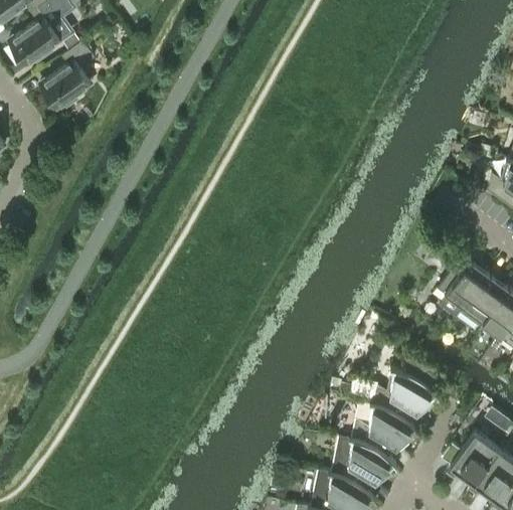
[(54,0),(53,0),(0,0),(0,22),(26,5),(33,15),(54,0)]
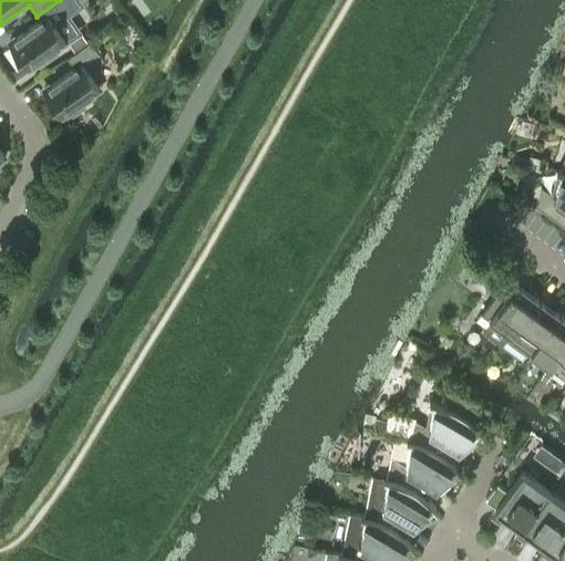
[(55,53),(80,35),(68,19),(82,9),(75,0),(59,0),(60,0),(37,17),(42,24),(11,48),(29,72),(39,64),(42,70),(59,58),(55,53)]
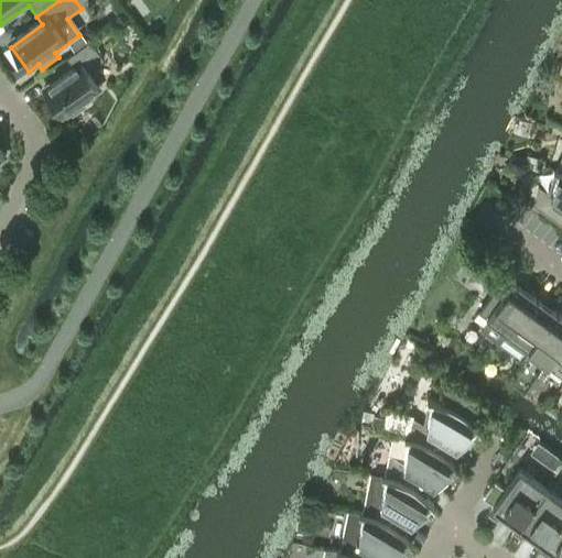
[(92,46),(69,62),(76,72),(44,95),(63,119),(71,113),(74,118),(86,110),(83,105),(101,91),(89,75),(105,64),(92,46)]
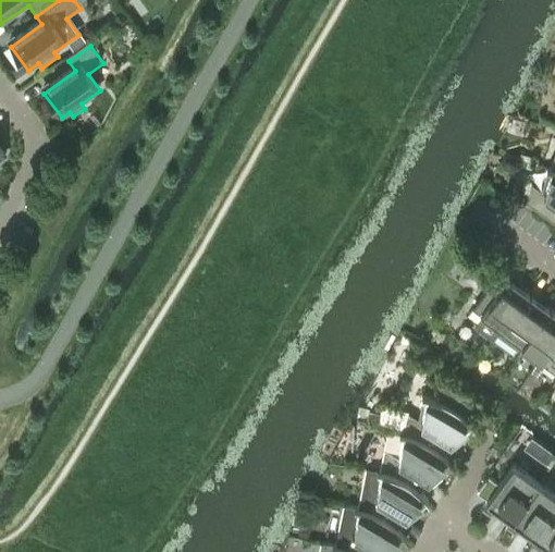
[(528,205),(527,206),(554,227),(554,173),(549,171),(549,173),(542,196),(532,188),(528,205)]
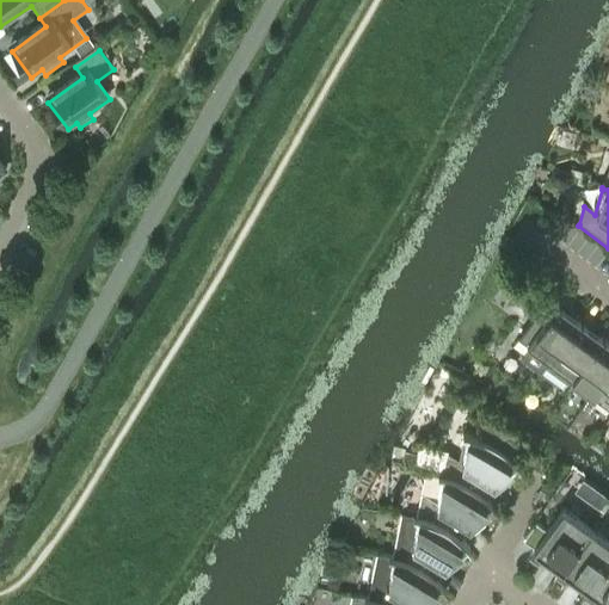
[(543,310),(521,343),(531,351),(523,363),(542,376),(547,371),(580,325),(558,308),(552,316),(543,310)]
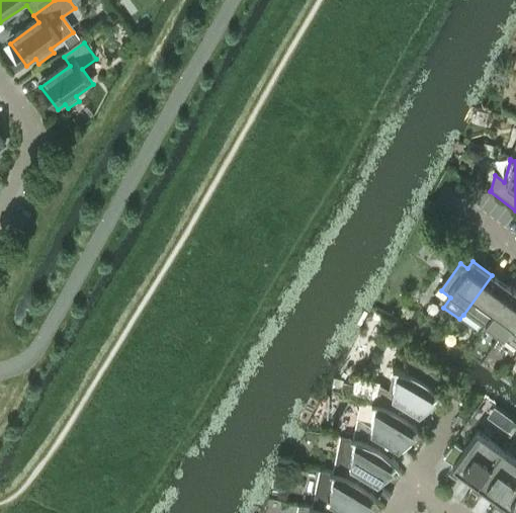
[(463,315),(459,319),(479,333),(481,330),(482,328),(498,307),(510,289),(492,275),(463,315)]
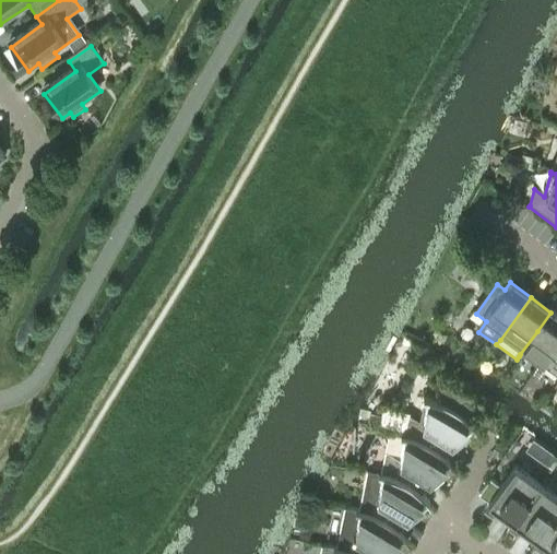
[(537,331),(519,356),(522,358),(528,351),(544,364),(556,345),(556,317),(550,313),(537,331)]
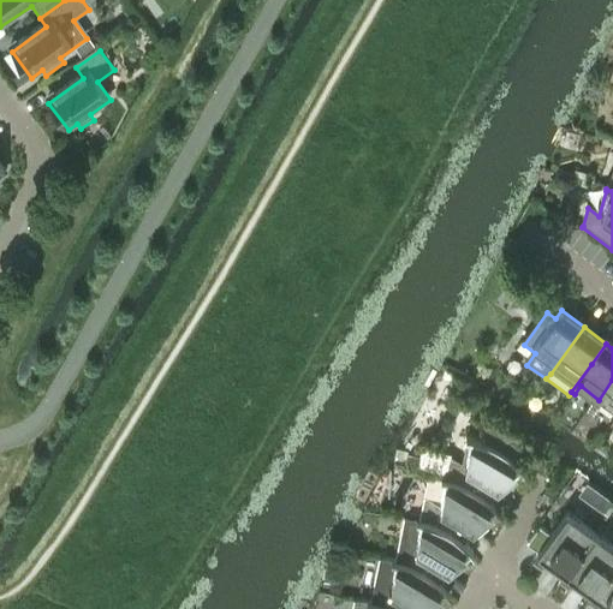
[(612,380),(599,400),(612,410),(612,421),(612,380)]
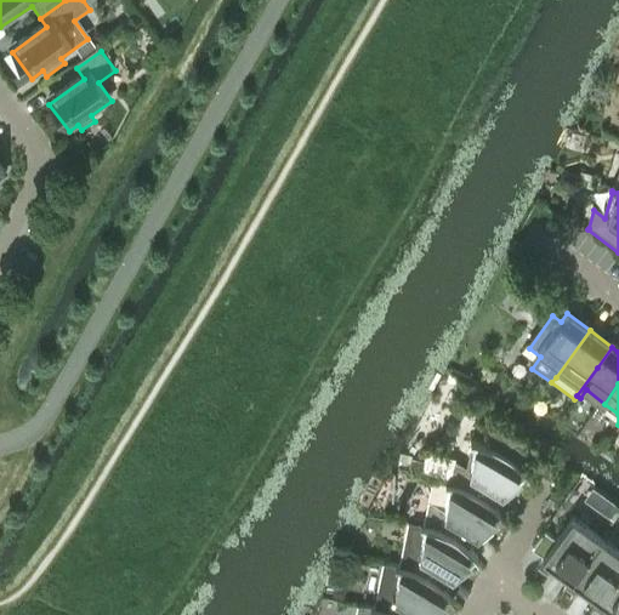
[(510,442),(501,437),(497,434),(493,433),(490,449),(487,448),(482,446),(478,445),(472,444),(472,446),(473,446),(469,471),(455,463),(450,487),(450,488),(464,491),(480,499),(493,508),(495,511),(495,510),(504,495),(527,477),(529,480),(531,479),(528,477),(526,473),(523,470),(518,466),(532,456),(526,451),(518,446),(510,442)]
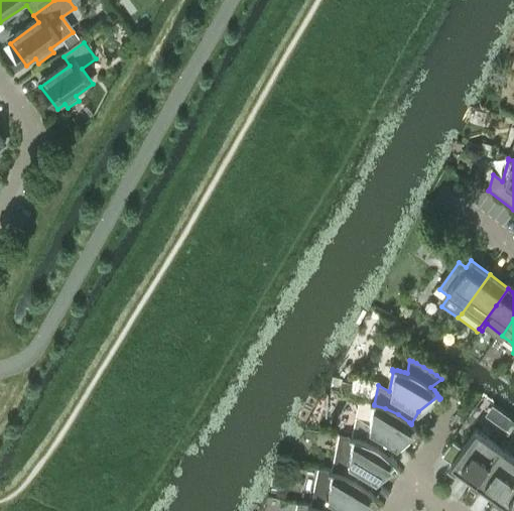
[(385,408),(374,405),(374,404),(372,404),(371,405),(375,406),(372,421),(357,418),(353,438),(363,441),(364,442),(377,449),(389,458),(390,459),(390,458),(398,445),(416,431),(418,433),(419,433),(411,423),(411,424),(409,422),(398,414),(385,408)]
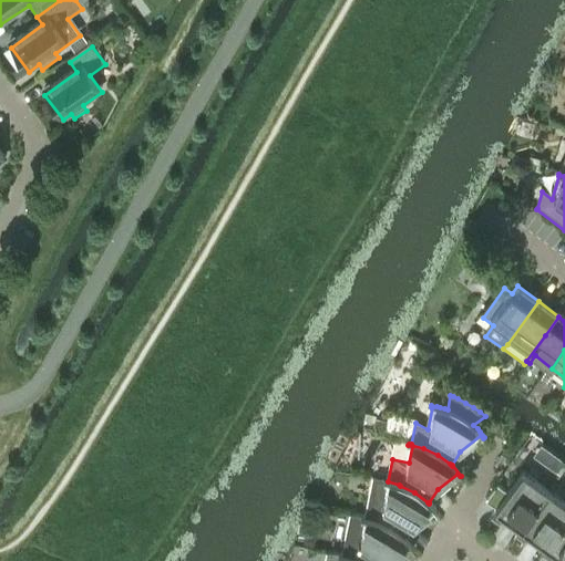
[(522,532),(522,533),(550,495),(524,476),(492,519),(497,523),(499,525),(500,525),(502,525),(503,525),(505,523),(507,522),(522,532)]
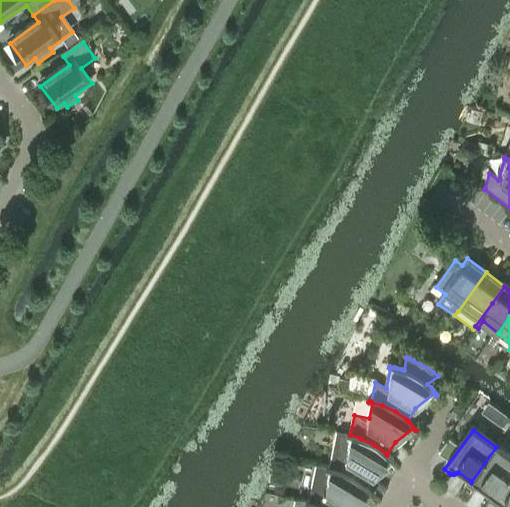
[(360,438),(350,435),(348,435),(338,433),(331,470),(330,471),(341,473),(354,479),(365,488),(366,489),(367,489),(374,477),(392,462),(395,465),(396,464),(387,454),(387,455),(386,454),(374,445),(361,439),(360,438)]
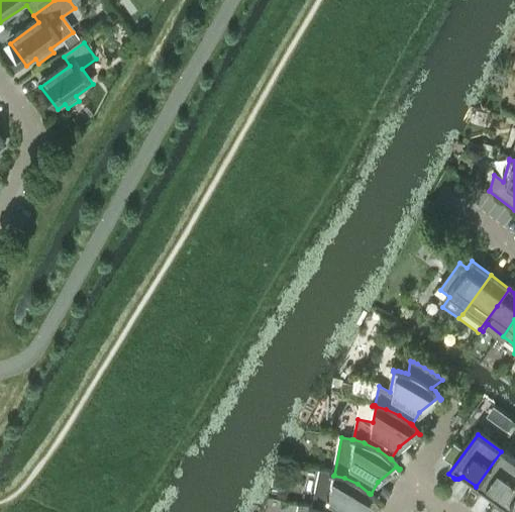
[(486,494),(499,503),(500,504),(514,482),(514,462),(501,451),(476,487),(476,486),(472,491),(477,495),(479,496),(481,496),(483,496),(484,495),(485,495),(486,494)]
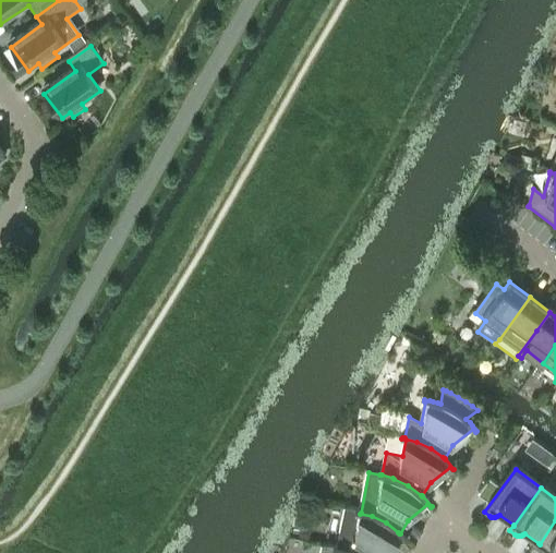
[(360,514),(361,513),(346,509),(338,550),(338,551),(343,552),(391,552),(406,541),(408,544),(409,543),(400,533),(399,533),(398,532),(386,523),(372,516),(360,514)]
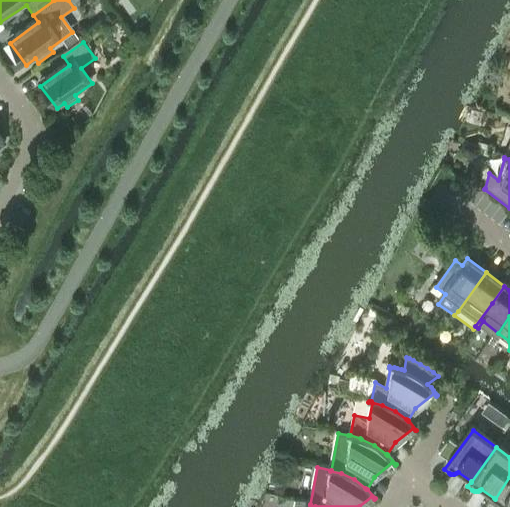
[(509,477),(495,499),(494,498),(490,503),(494,506),(504,506),(509,506),(509,477)]
